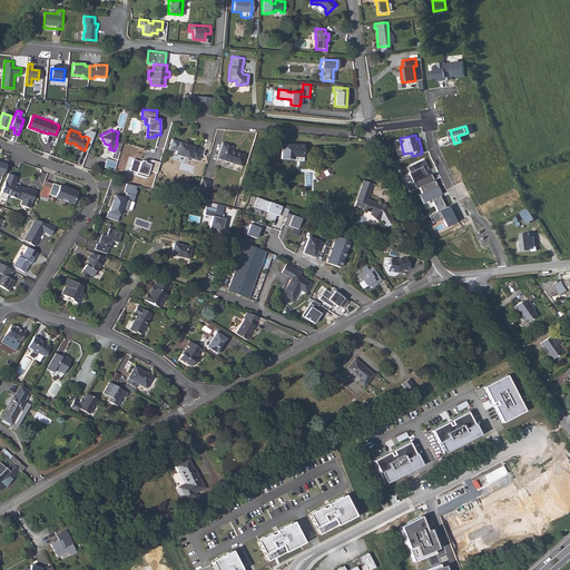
[(183,141),(174,138),(170,147),(177,149),(176,153),(190,157),(190,156),(198,159),(203,148),(195,145),(194,146),(183,141)]
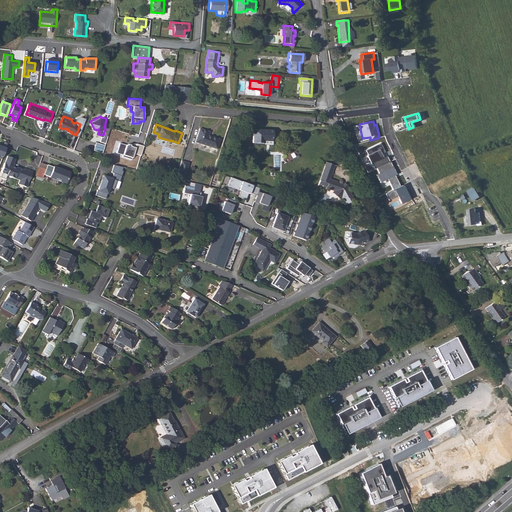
[(201,127),(196,140),(218,148),(221,138),(210,134),(211,131),(201,127)]
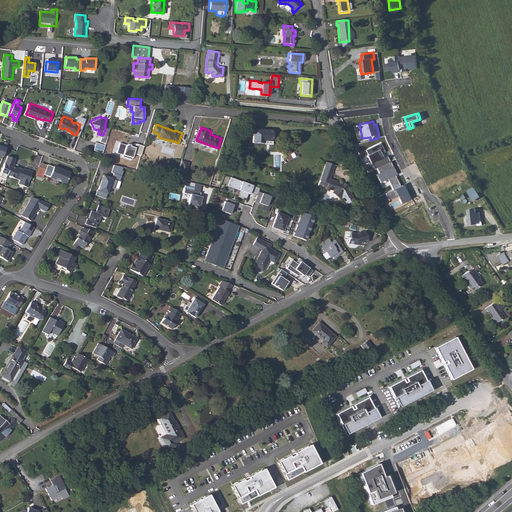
[(272,139),(272,129),(253,128),(253,141),(263,141),(263,139),(272,139)]
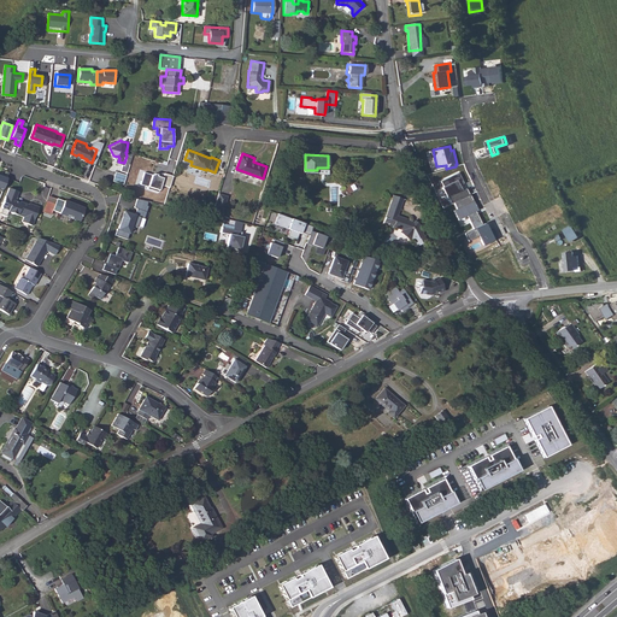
[(127,172),(116,169),(113,178),(124,182),(127,172)]
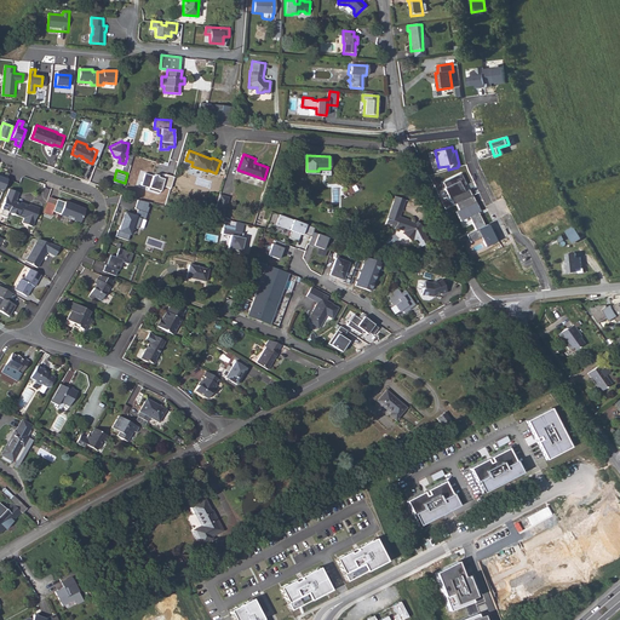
[(162,184),(171,187),(174,176),(166,173),(165,178),(159,176),(159,174),(155,173),(155,174),(147,172),(142,183),(150,185),(149,188),(160,191),(162,184)]
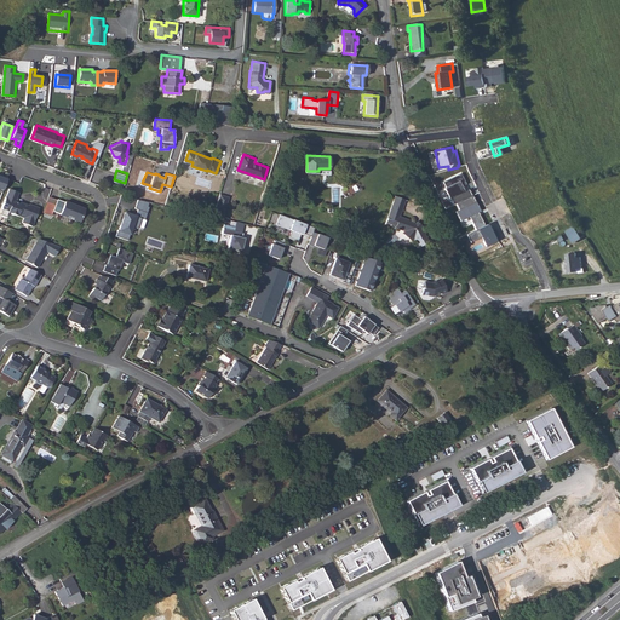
[(457,204),(471,196),(469,190),(465,191),(463,187),(465,185),(460,174),(443,183),(446,188),(445,189),(449,199),(451,197),(454,205),(457,204)]
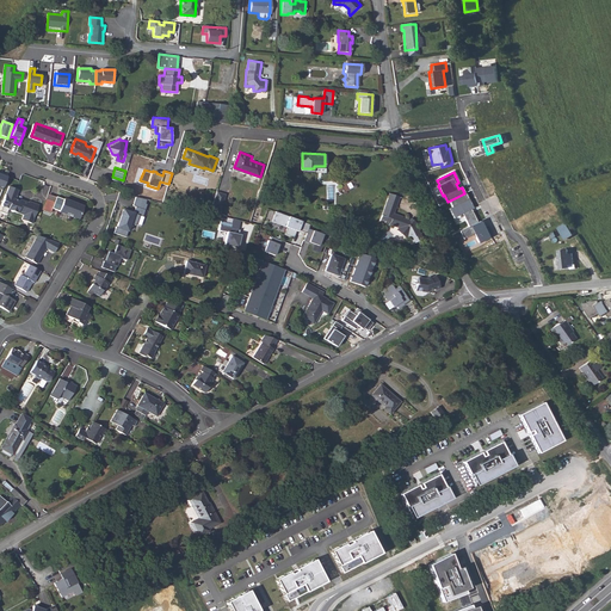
[(24,218),(34,222),(41,204),(31,201),(30,202),(17,197),(20,189),(11,185),(4,204),(5,204),(2,210),(8,213),(11,208),(26,214),(24,218)]
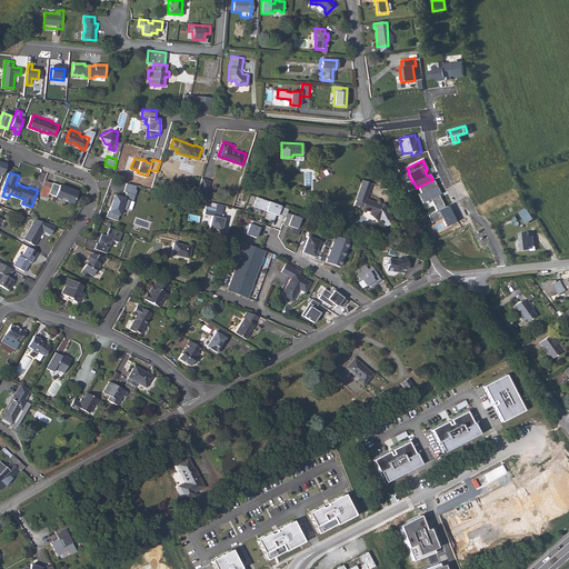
[(210,179),(202,177),(198,190),(206,193),(210,179)]
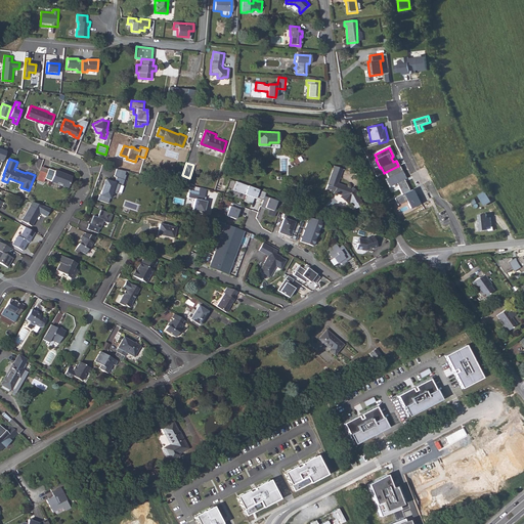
[(358,197),(357,191),(353,188),(351,188),(346,186),(348,184),(339,181),(345,167),(335,163),(325,185),(330,186),(329,190),(333,191),(334,189),(336,190),(336,191),(344,193),(342,195),(350,203),(352,202),(354,205),(355,205),(356,209),(364,206),(360,197),(358,197)]
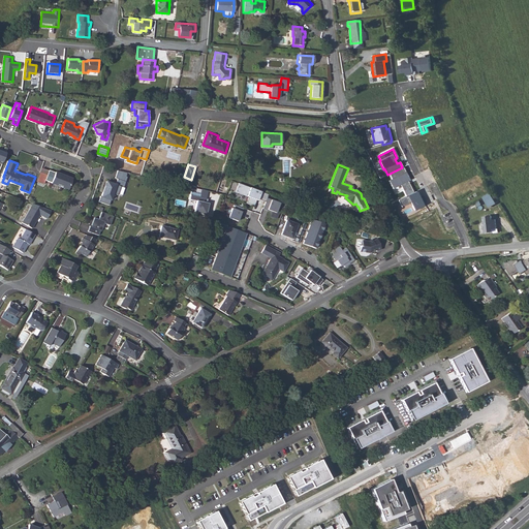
[(47,179),(50,169),(42,166),(37,182),(43,184),(47,179)]
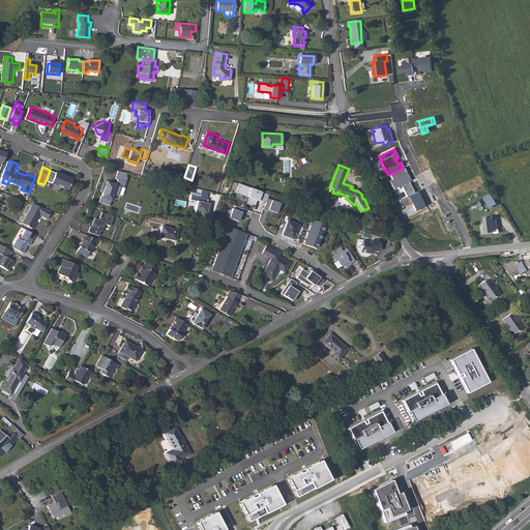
[(407,197),(414,193),(409,182),(410,181),(403,168),(390,174),(392,179),(389,181),(393,189),(401,185),(407,197)]
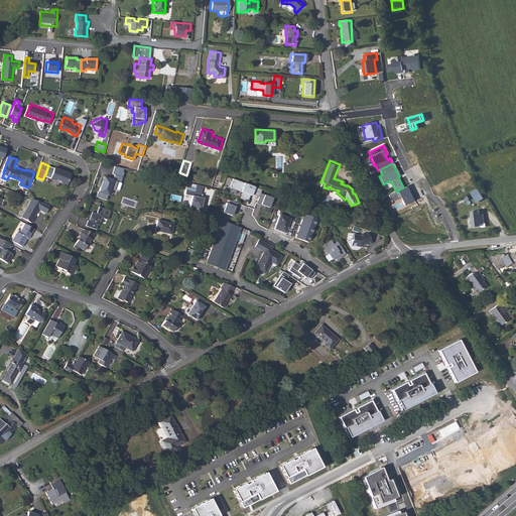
[(55,166),(49,164),(48,165),(45,174),(51,176),(67,182),(68,178),(69,179),(72,172),(55,166)]
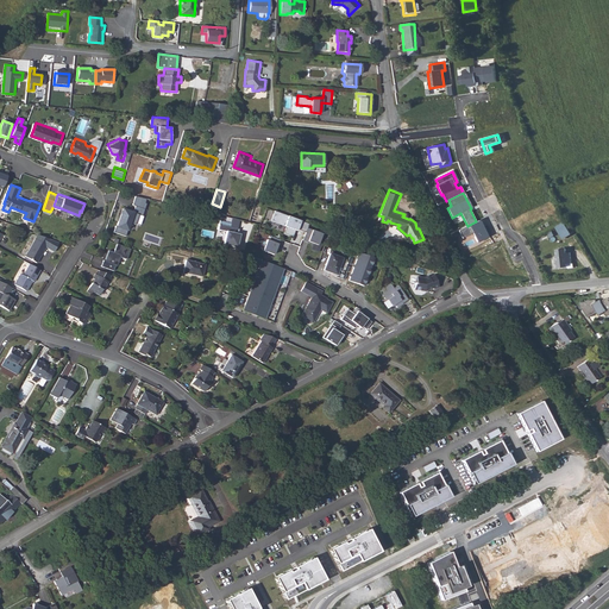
[(117,226),(114,232),(126,236),(129,231),(130,231),(133,223),(142,226),(145,217),(143,215),(148,200),(137,196),(133,205),(137,206),(136,212),(124,208),(118,226),(117,226)]
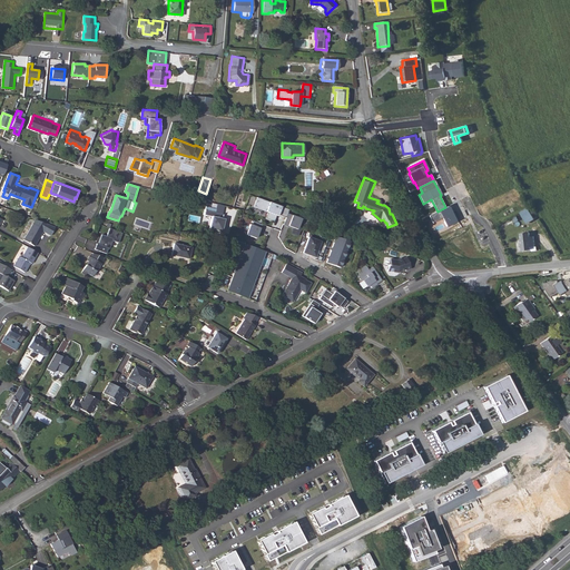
[(288,209),(256,197),(252,207),(277,217),(278,215),(285,218),(287,212),(288,209)]
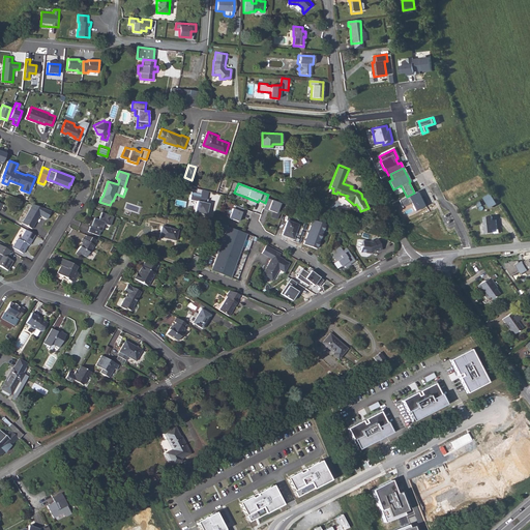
[(411,203),(414,211),(422,206),(415,192),(414,193),(407,197),(399,201),(403,207),(411,203)]
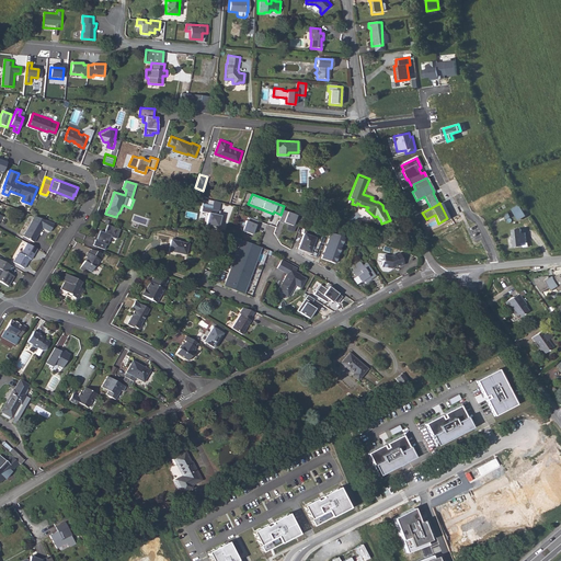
[(519,205),(512,209),(517,220),(526,217),(519,205)]
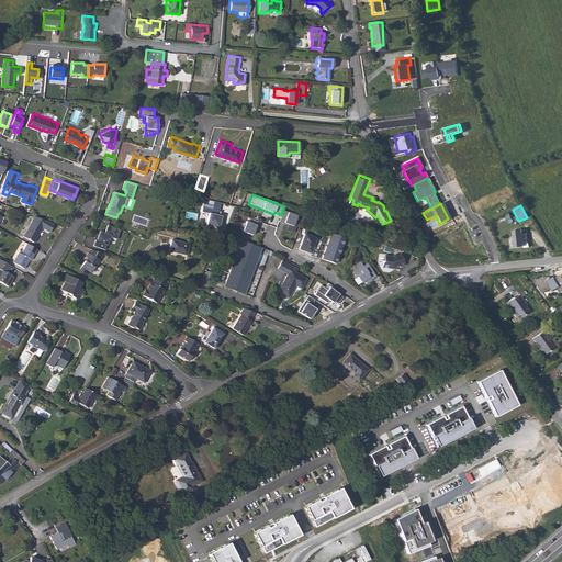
[(211,208),(203,206),(202,211),(210,213),(208,225),(220,227),(223,214),(221,214),(222,211),(220,210),(211,208)]
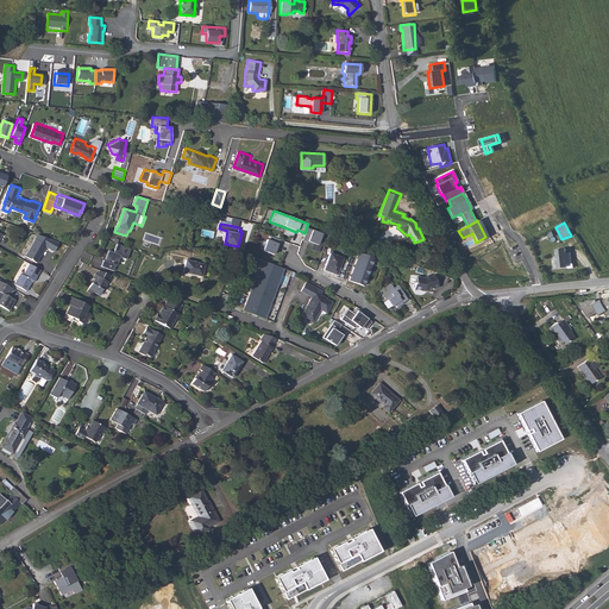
[(305,233),(302,239),(318,245),(322,232),(307,226),(305,233)]
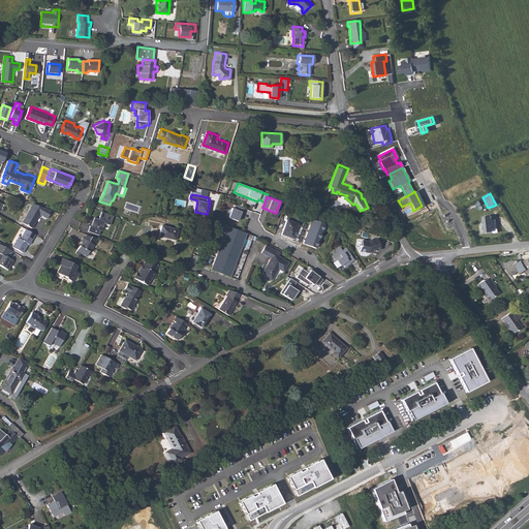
[(45,217),(51,209),(32,201),(21,222),(30,227),(38,213),(45,217)]
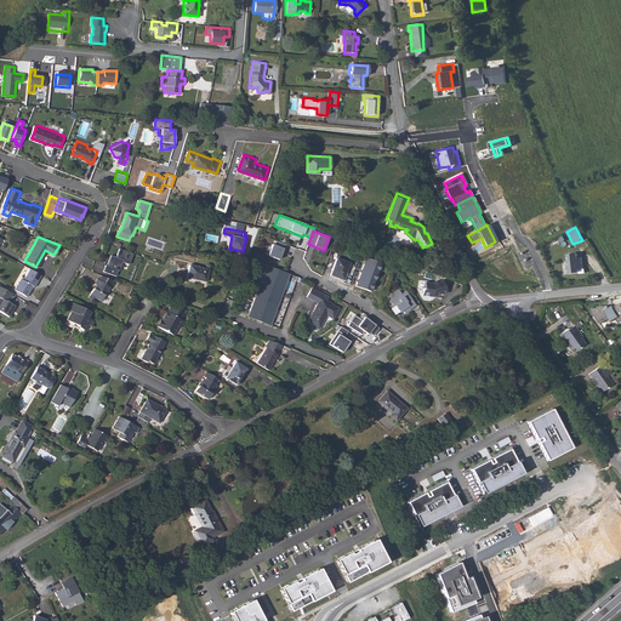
[(272,243),(268,255),(279,260),(285,244),(275,240),(274,244),(272,243)]
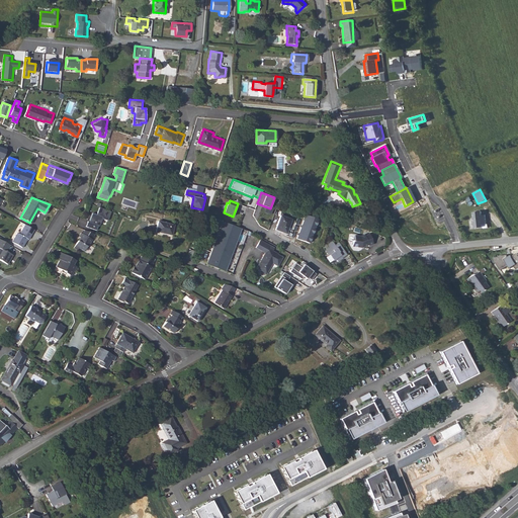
[(111,210),(100,206),(97,213),(93,211),(90,221),(89,220),(87,225),(97,229),(99,224),(100,225),(103,218),(108,220),(111,210)]
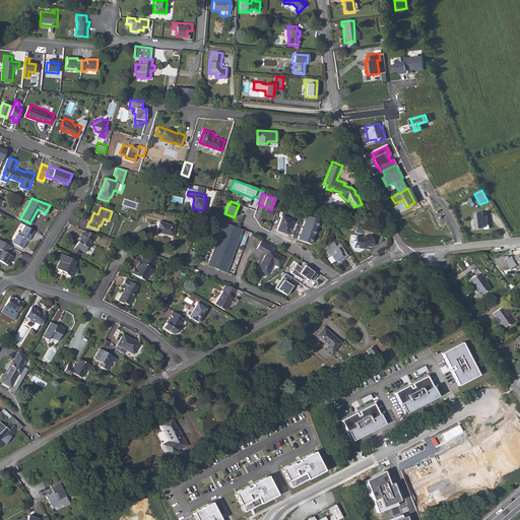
[(475,211),(476,228),(485,228),(485,224),(489,224),(488,214),(483,214),(483,211),(475,211)]
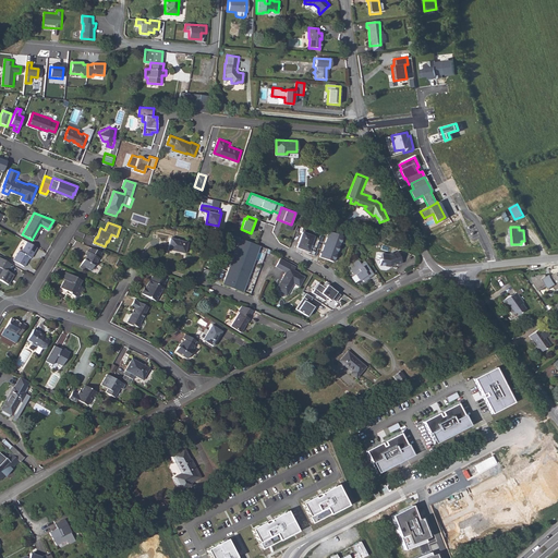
[(328,230),(319,256),(334,262),(343,235),(328,230)]
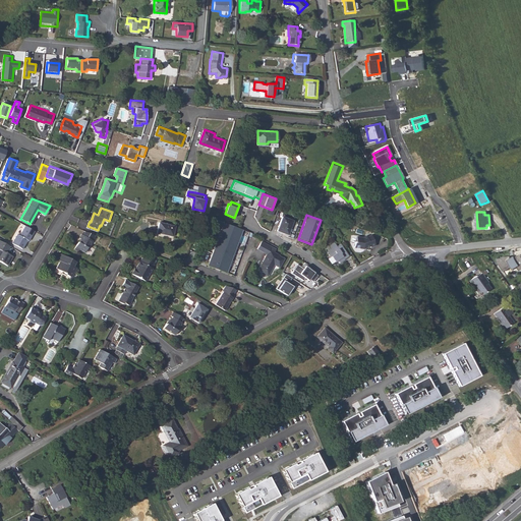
[(288,233),(292,219),(282,216),(278,230),(288,233)]
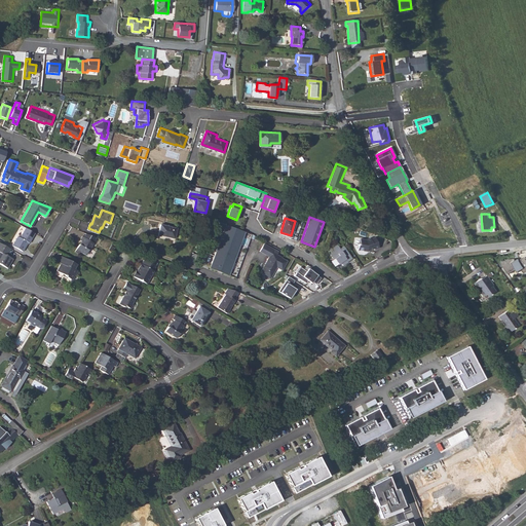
[(253,233),(221,222),(205,265),(237,276),(253,233)]
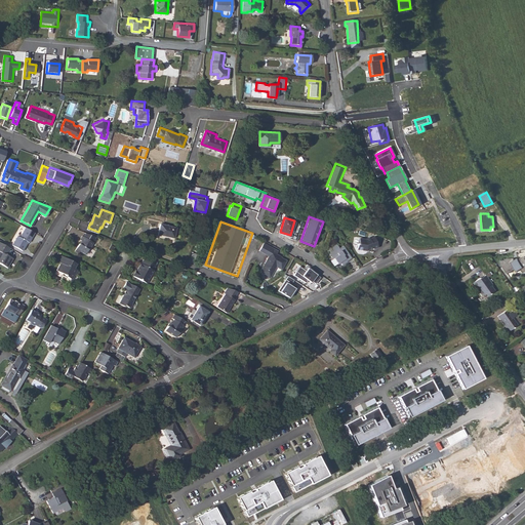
[(173,237),(176,228),(161,224),(158,236),(164,238),(165,235),(173,237)]
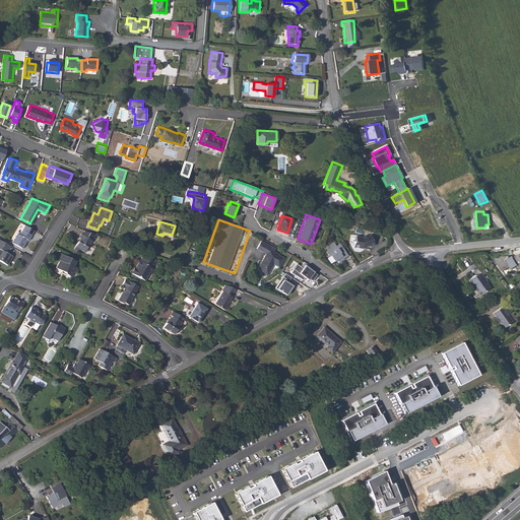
[(31,240),(38,230),(26,223),(21,234),(18,232),(13,242),(24,248),(29,239),(31,240)]
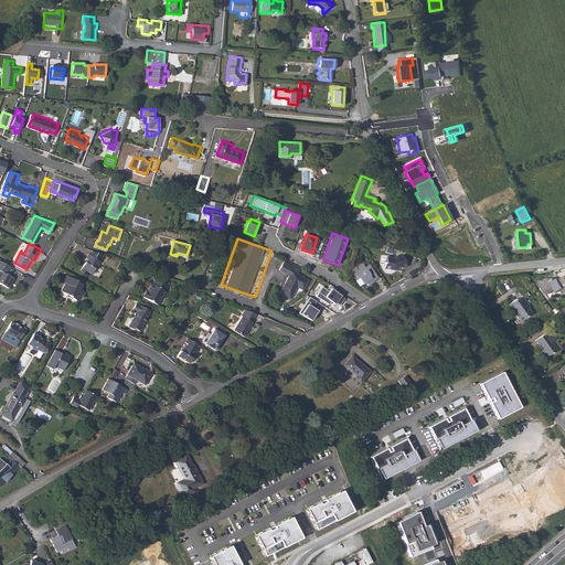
[(106,256),(97,252),(94,258),(89,255),(87,259),(88,260),(83,269),(87,272),(94,275),(96,269),(98,270),(103,263),(104,264),(106,258),(105,257),(106,256)]
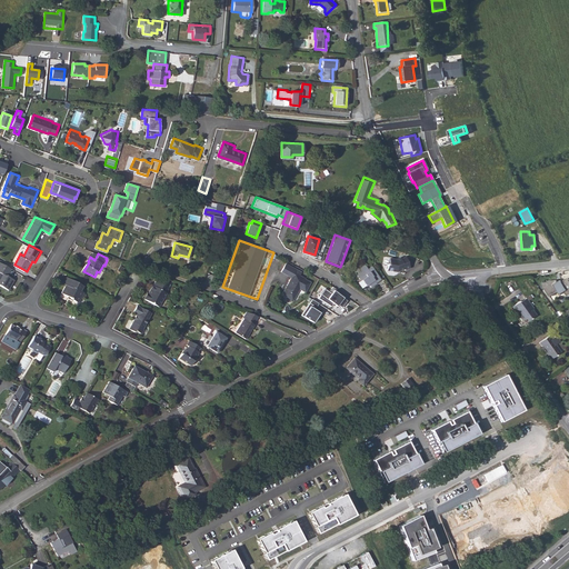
[(412,267),(408,256),(403,257),(403,256),(398,257),(392,256),(391,261),(390,261),(389,268),(399,270),(407,268),(407,269),(412,267)]
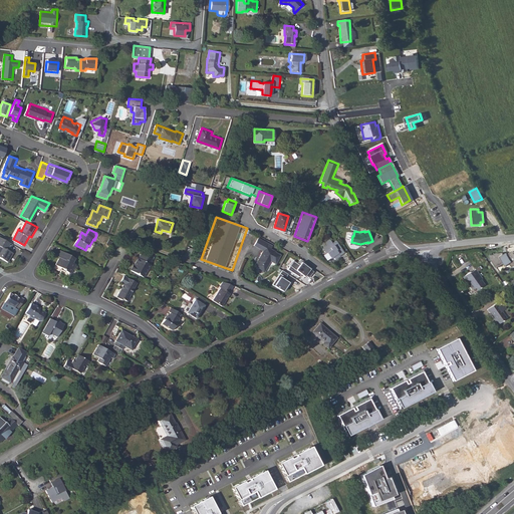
[(9,249),(13,243),(1,236),(0,238),(0,245),(1,246),(0,247),(0,256),(10,262),(15,253),(9,249)]
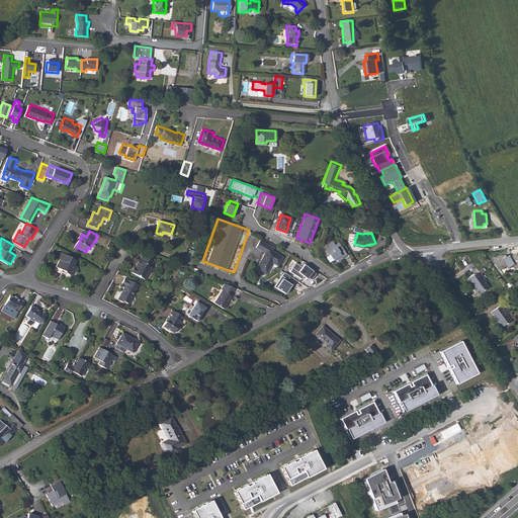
[(340,260),(345,257),(341,251),(345,248),(341,241),(337,244),(335,240),(329,244),(330,247),(327,249),(330,254),(331,253),(335,259),(338,257),(340,260)]
